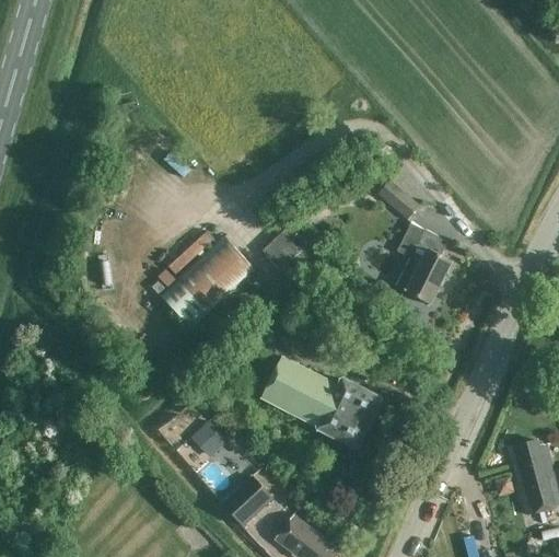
[(389,176),(377,190),(407,217),(419,202),(389,176)]
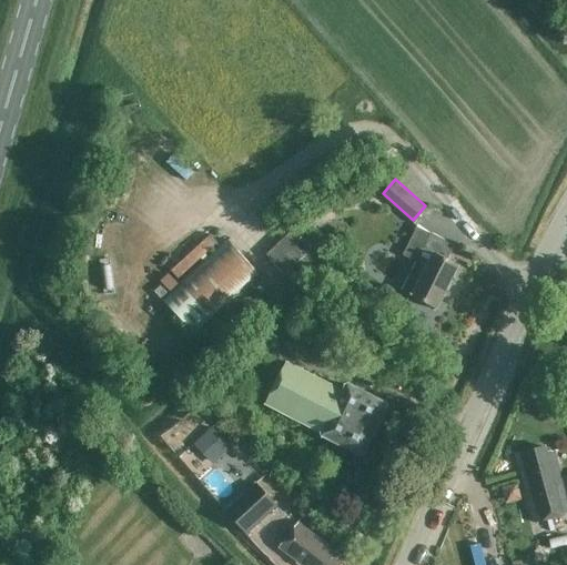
[(436,306),(458,263),(447,258),(454,242),(429,230),(429,231),(416,224),(402,253),(415,260),(401,289),(408,292),(407,293),(436,306)]
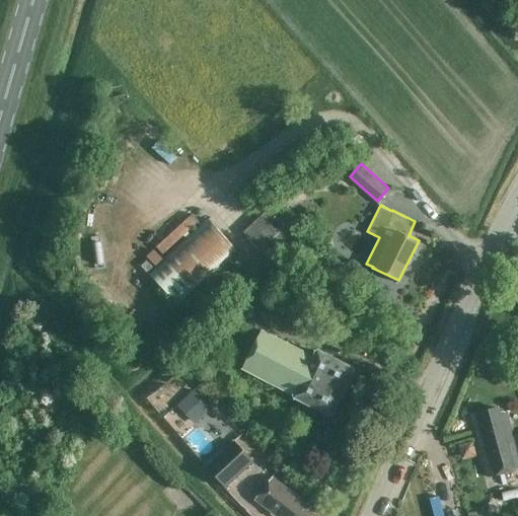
[(269,206),(241,231),(260,249),(286,223),(269,206)]
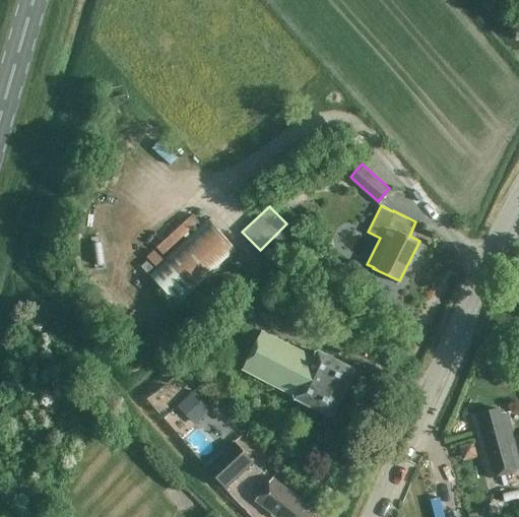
[(237,249),(206,216),(147,272),(178,304),(237,249)]
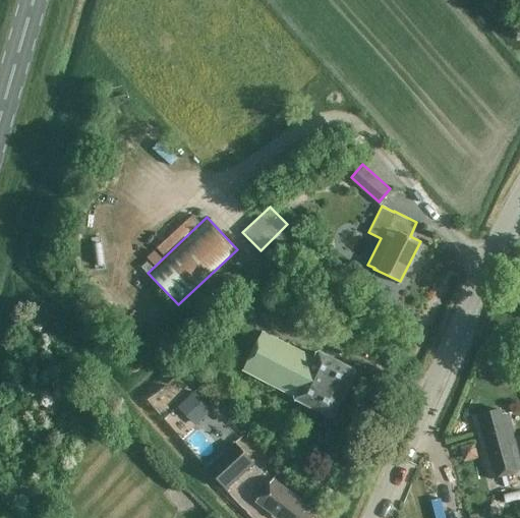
[(231,324),(228,330),(234,334),(237,328),(231,324)]
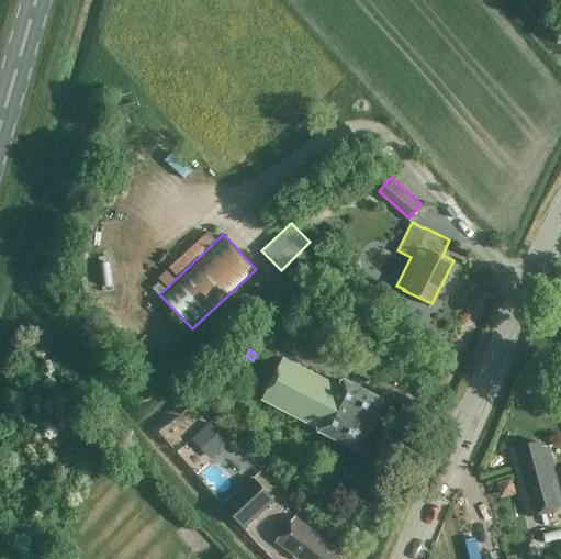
[(357,448),(382,398),(343,378),(338,384),(282,356),(261,398),(317,426),(316,428),(357,448)]
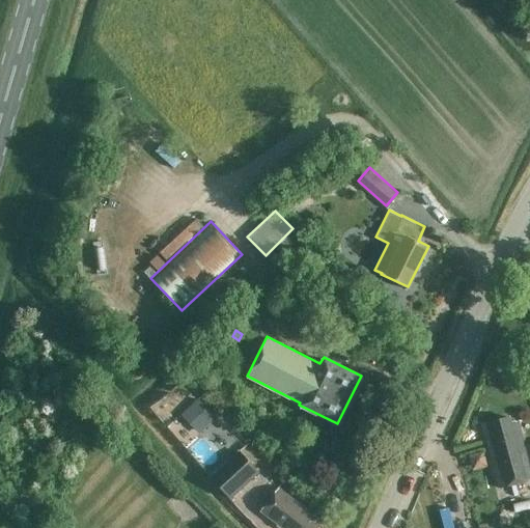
[(196,397),(179,414),(197,433),(214,416),(196,397)]
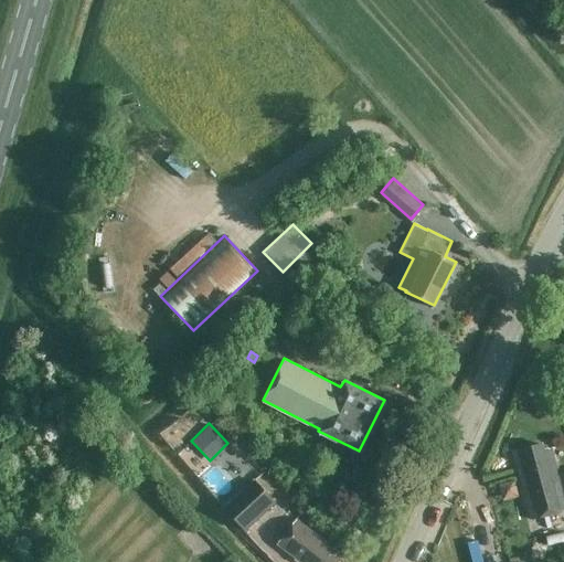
[(563,470),(557,473),(551,446),(543,448),(541,442),(521,447),(522,454),(514,456),(531,518),(563,508),(563,470)]
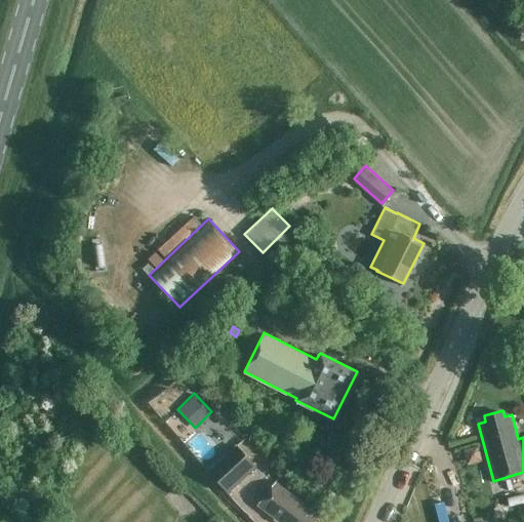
[(236,442),(207,470),(228,491),(256,465),(236,442)]
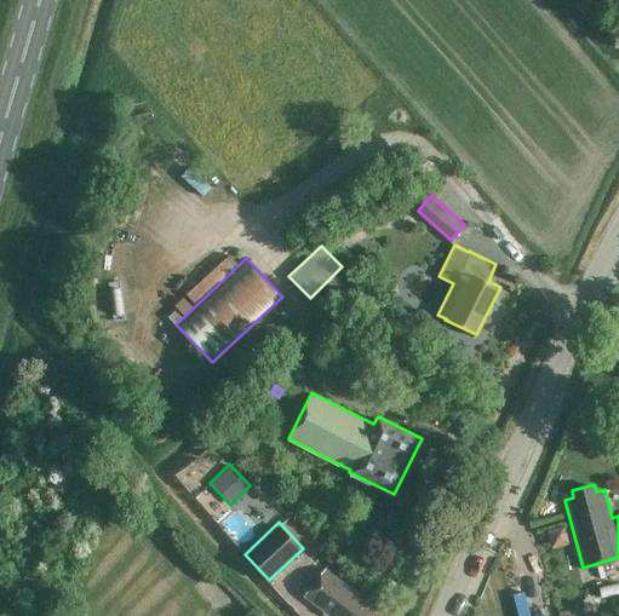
[(368,615),(372,612),(366,608),(371,603),(325,566),(303,594),(331,615),(368,615)]
